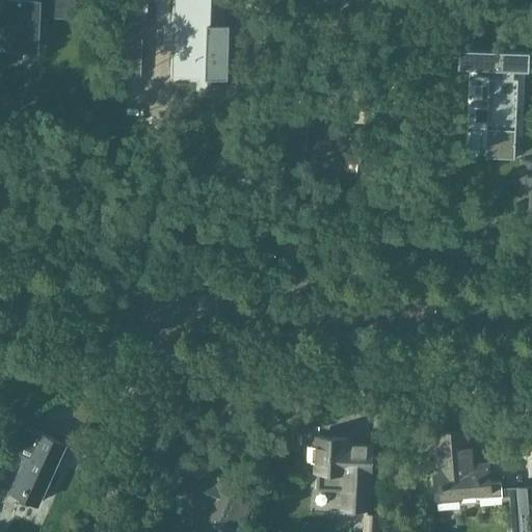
[(5,0),(4,44),(0,44),(0,56),(0,62),(14,62),(14,49),(37,50),(38,12),(53,14),(53,17),(76,17),(76,0),(5,0)]
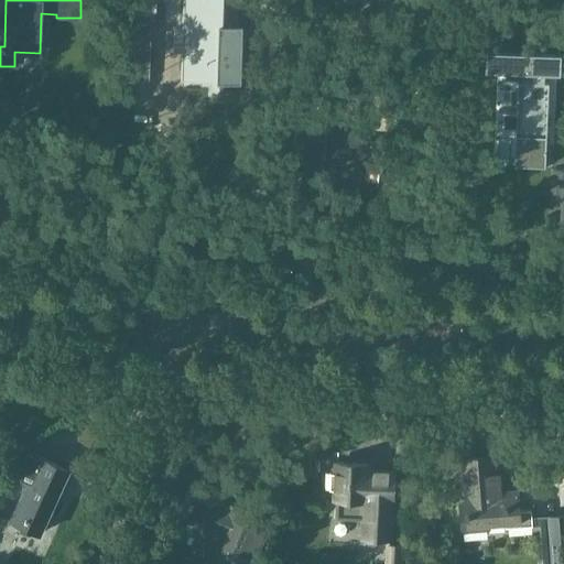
[(187,0),(185,76),(219,77),(218,84),(242,85),(243,28),(223,28),(224,0),(187,0)]
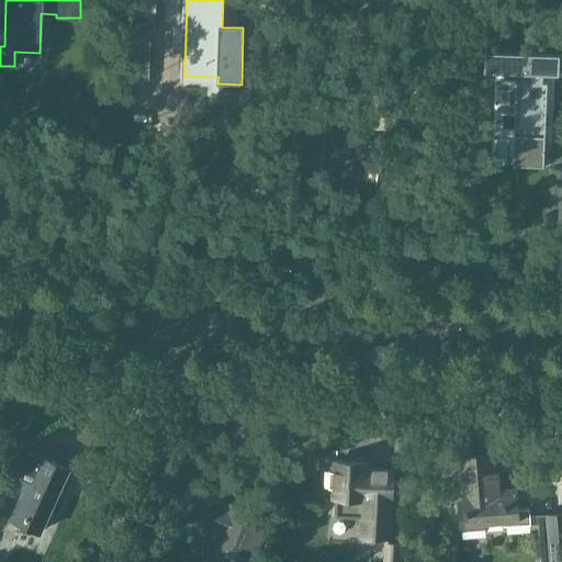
[(514,167),(544,168),(548,83),(543,83),(543,75),(560,76),(561,55),(486,52),(485,72),(523,74),(523,82),(517,82),(514,167)]
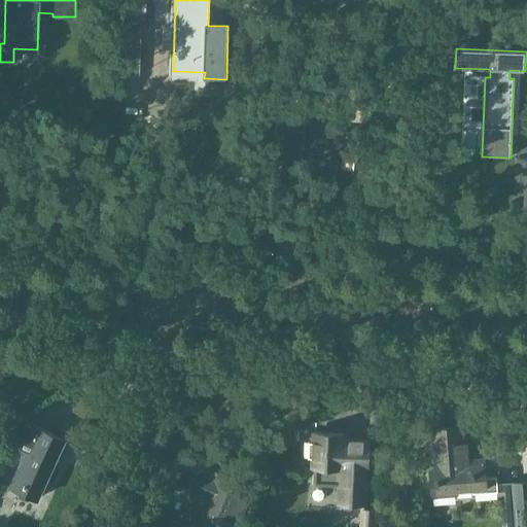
[(304,155),(356,157),(357,135),(332,133),(335,98),(308,96),(304,155)]
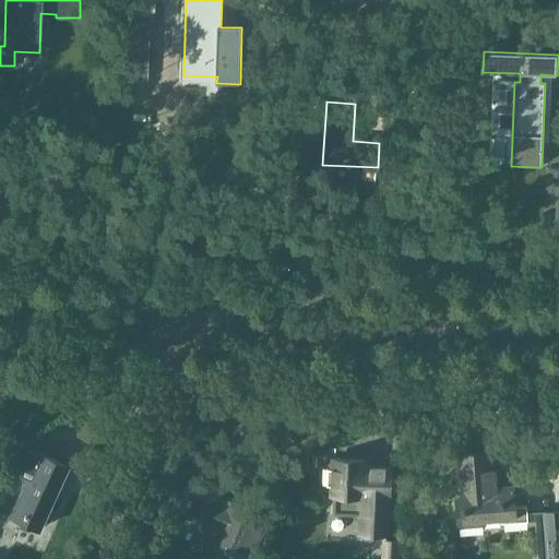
[(106,400),(100,388),(90,391),(95,404),(106,400)]
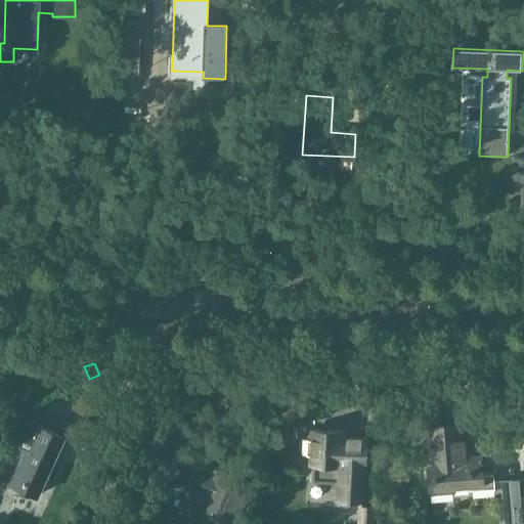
[(113,385),(121,388),(124,379),(117,376),(113,385)]
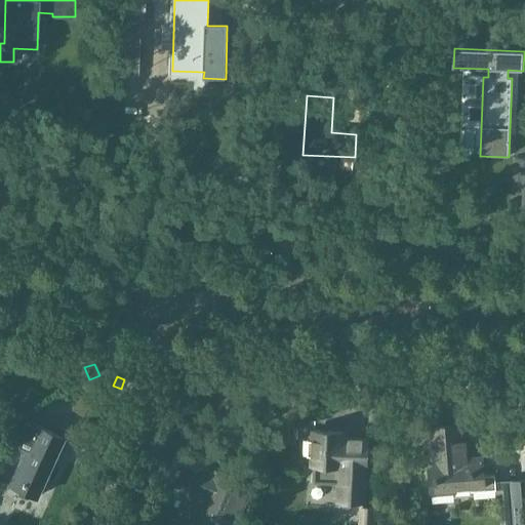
[(12,487),(21,490),(38,498),(65,439),(64,439),(67,432),(57,428),(55,433),(27,419),(21,434),(24,435),(24,436),(16,433),(1,467),(0,466),(0,480),(8,485),(12,487)]
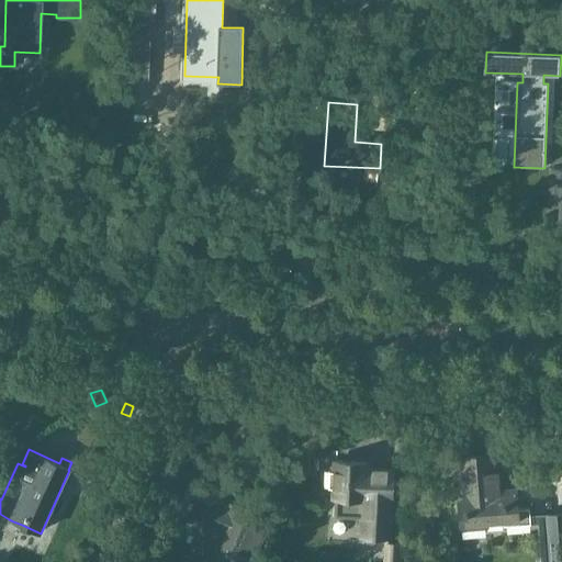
[(464,501),(456,502),(459,531),(486,529),(505,527),(538,525),(547,525),(550,561),(561,561),(561,514),(547,516),(546,516),(530,517),(529,508),(519,509),(517,493),(497,494),(495,471),(493,453),(460,457),(464,501)]
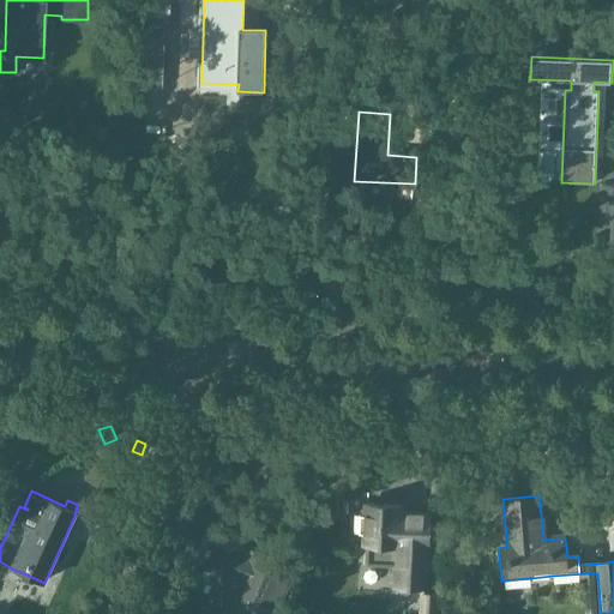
[(367,564),(397,565),(396,588),(425,589),(427,551),(420,551),(420,540),(429,541),(431,522),(421,521),(421,515),(401,515),(401,505),(367,504),(367,516),(361,516),(360,534),(366,534),(366,546),(368,546),(367,564)]
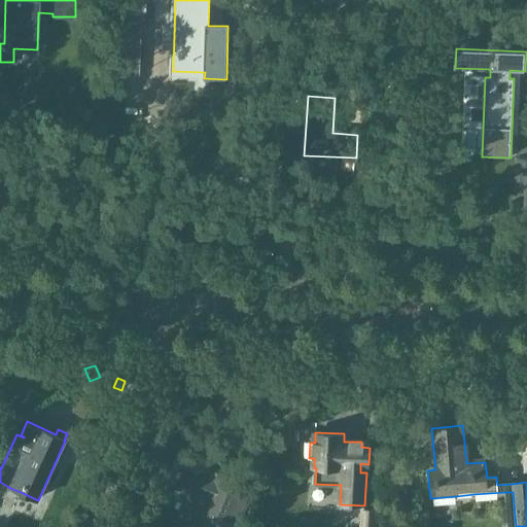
[(183,461),(172,486),(202,499),(190,525),(194,526),(236,526),(249,498),(244,496),(249,484),(207,465),(204,470),(183,461)]
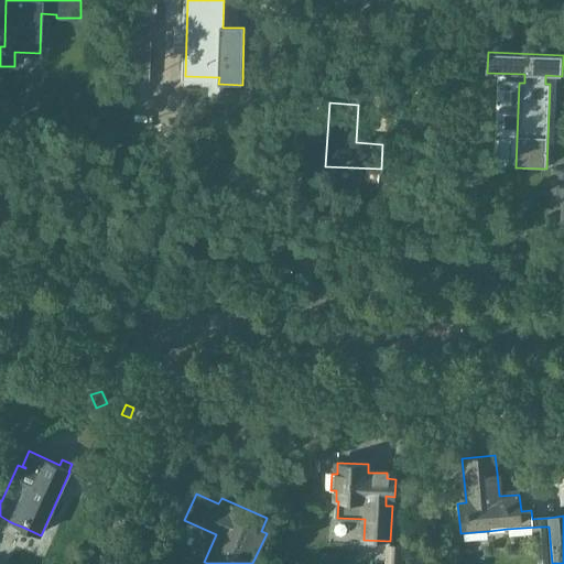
[(387,563),(400,563),(401,545),(388,544),(387,563)]
